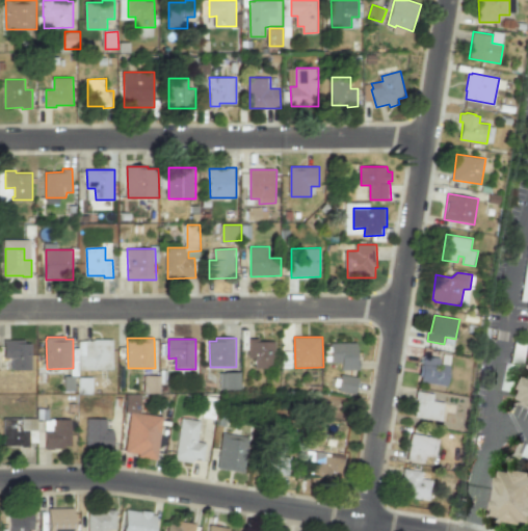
[(261,342),(260,339),(249,339),(249,359),(257,359),(257,369),(276,369),(276,342),(261,342)]
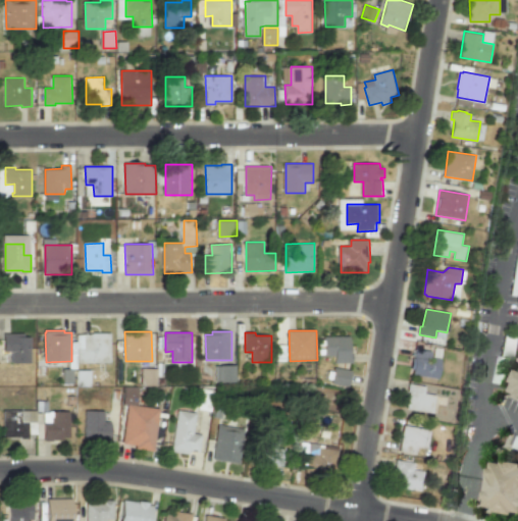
[(5,333),(5,352),(13,352),(13,363),(33,363),(32,336),(24,337),(24,333),(5,333)]
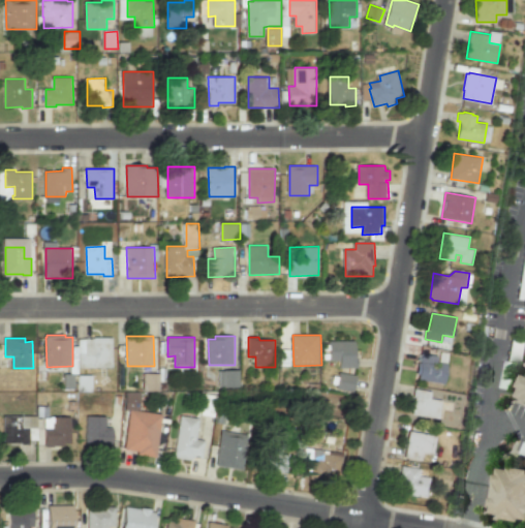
[(80,353),(80,368),(114,368),(114,338),(94,338),(94,339),(86,339),(86,353),(80,353)]
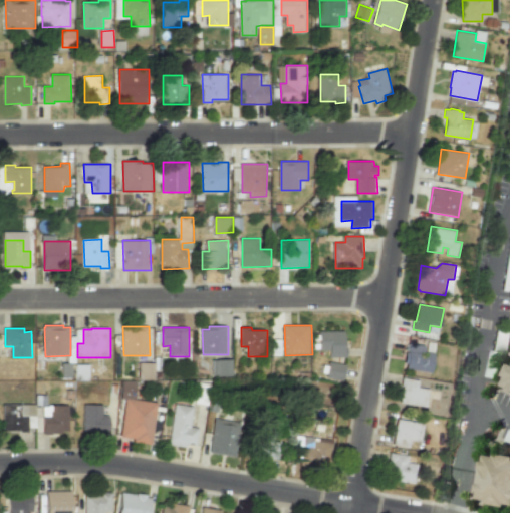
[(489,376),(501,378),(509,337),(509,332),(498,329),(489,376)]
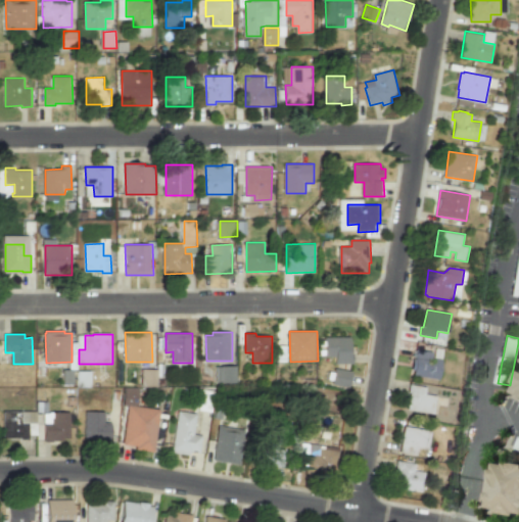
[(337,357),(337,364),(355,364),(355,353),(352,353),(351,337),(327,337),(327,357),(337,357)]
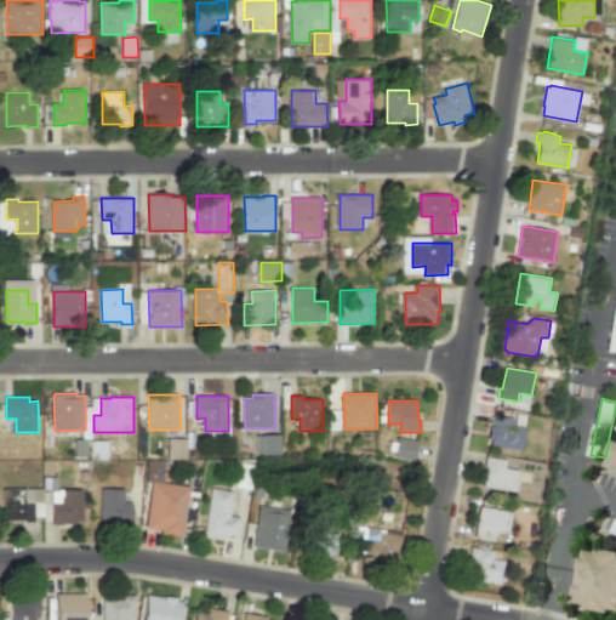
[(495,415),(492,427),(490,427),(489,439),(492,439),(490,447),(523,451),(525,428),(513,426),(514,417),(495,415)]
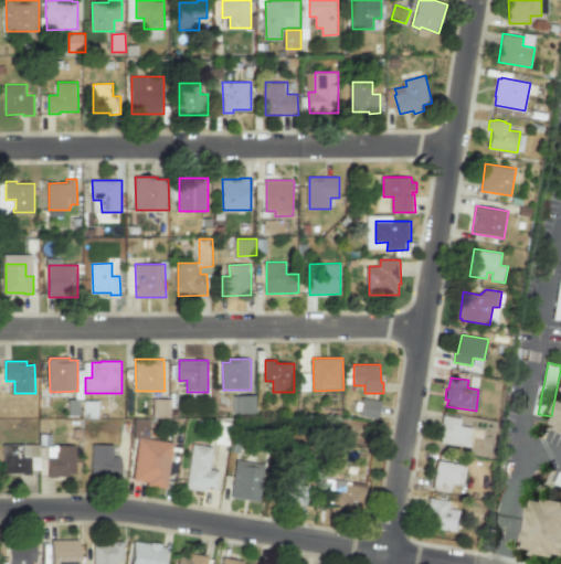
[(255,396),(235,396),(235,415),(255,415),(255,396)]
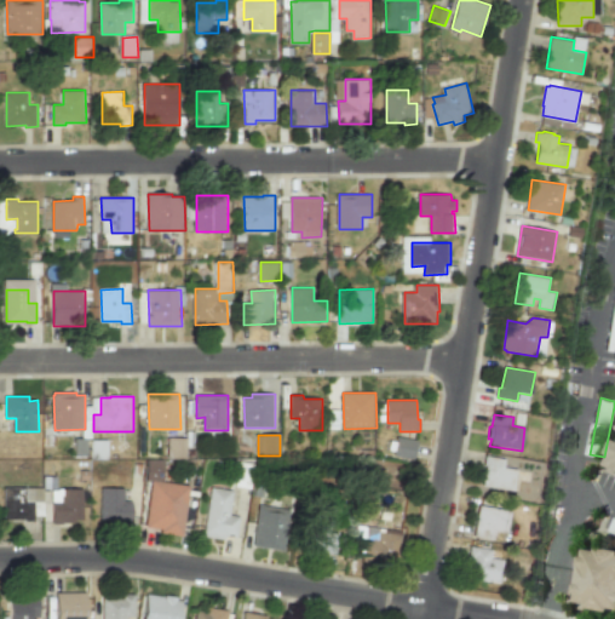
[(398,437),(396,456),(417,459),(420,441),(398,437)]
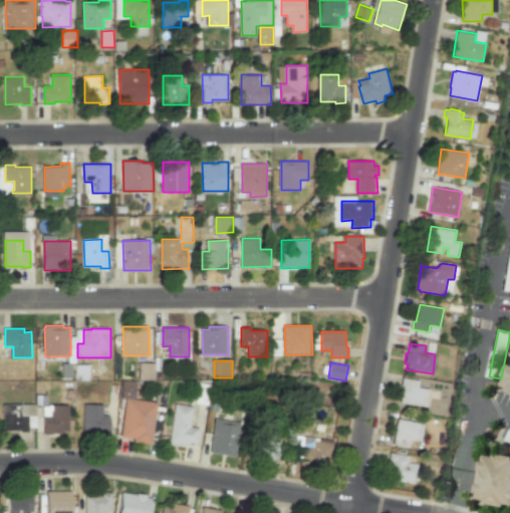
[(156,380),(156,363),(142,363),(141,380),(156,380)]
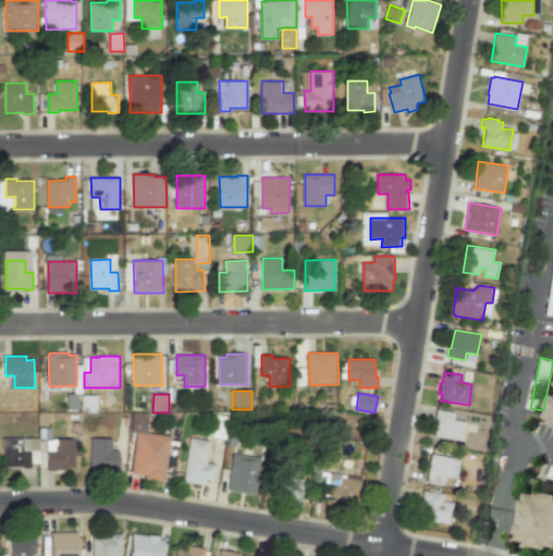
[(98,396),(83,396),(84,412),(98,412),(98,396)]
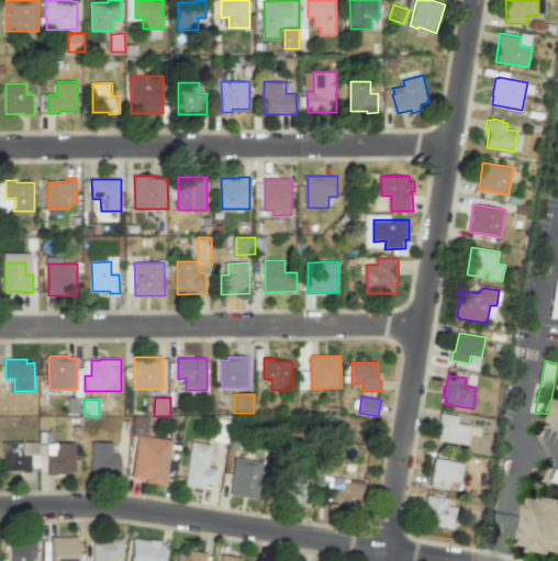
[(441,413),(439,423),(442,423),(438,441),(467,446),(470,426),(458,424),(459,416),(441,413)]
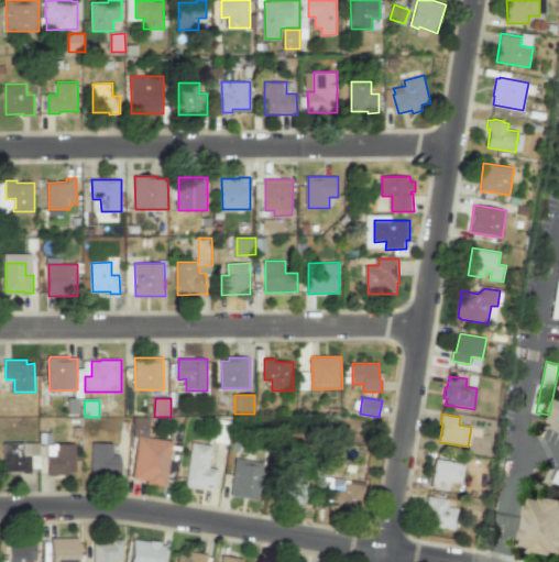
[(231,422),(218,420),(215,442),(228,444),(231,422)]
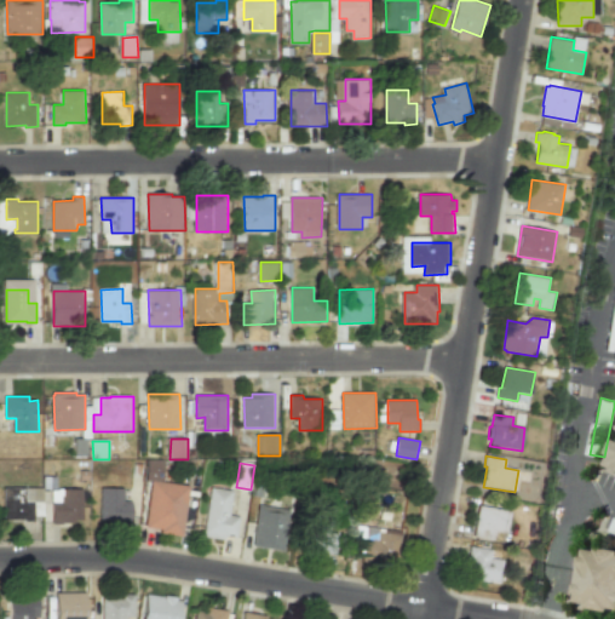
[(154,481),(147,527),(162,529),(162,533),(184,537),(191,486),(154,481)]
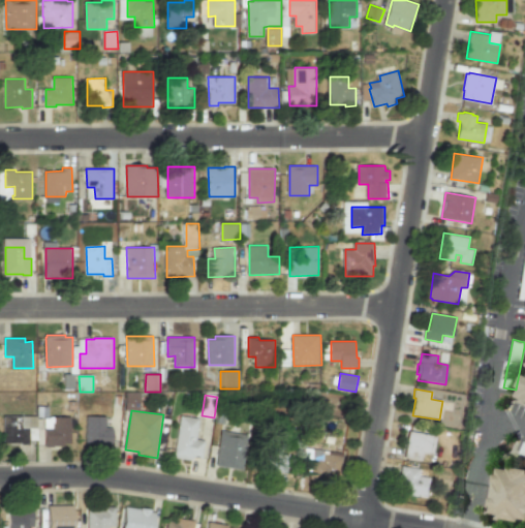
[(182,415),(176,455),(177,456),(176,458),(193,461),(193,458),(194,458),(194,457),(204,459),(206,441),(197,439),(201,418),(182,415)]
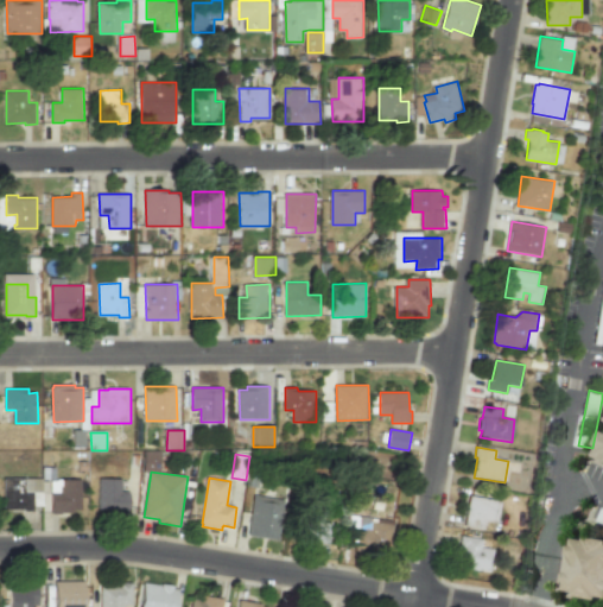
[(5,479),(6,511),(26,511),(26,512),(36,512),(36,492),(27,492),(27,479),(5,479)]
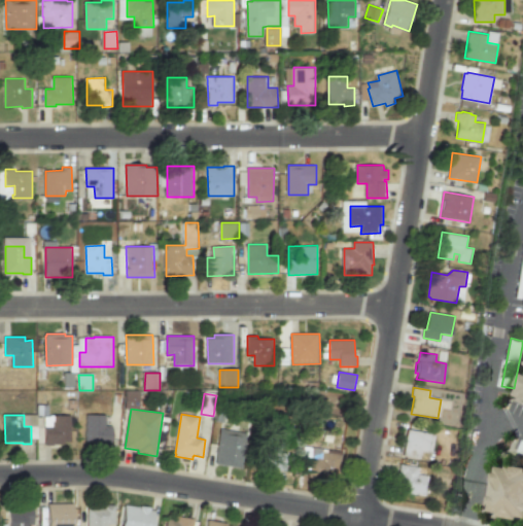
[(88,415),(86,441),(94,442),(94,444),(113,446),(113,426),(107,426),(107,416),(88,415)]
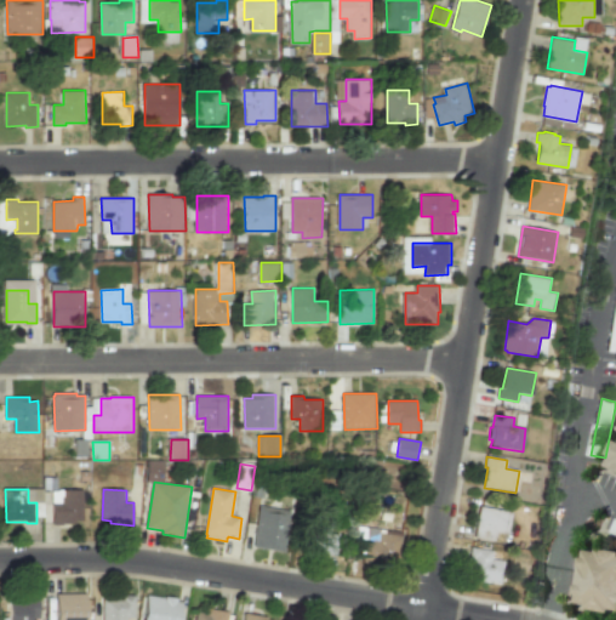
[(63,490),(63,504),(53,504),(53,525),(64,525),(64,524),(77,524),(78,522),(85,521),(85,490),(63,490)]
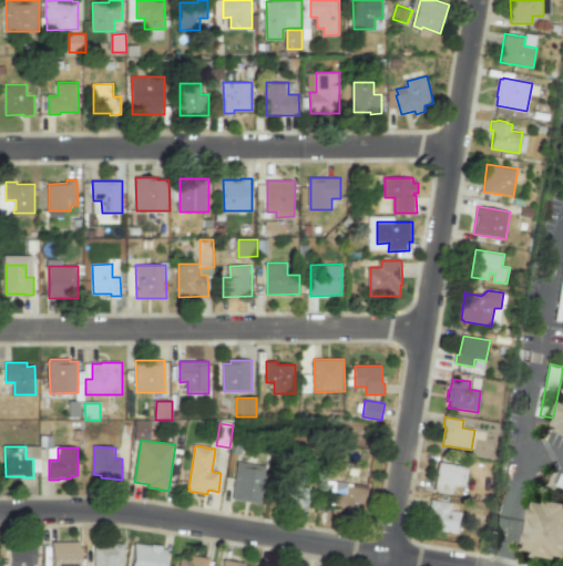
[(239,462),(233,500),(262,504),(268,466),(239,462)]
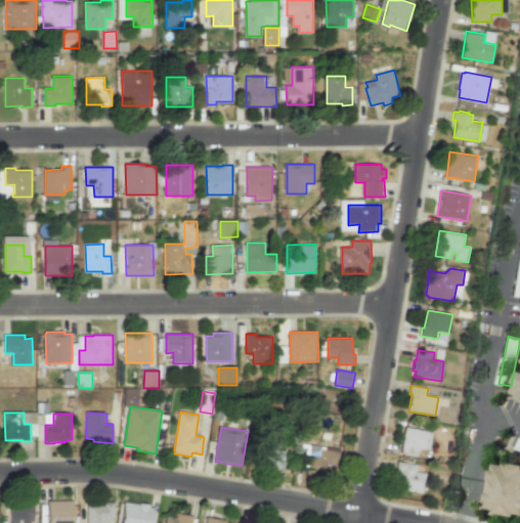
[(405,427),(401,453),(418,456),(419,449),(430,451),(433,432),(405,427)]
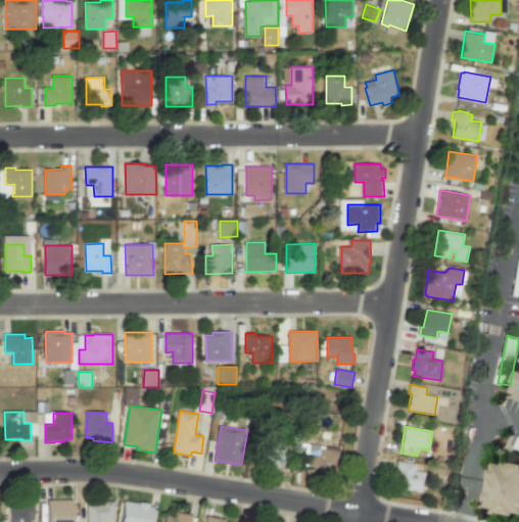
[(265,435),(261,462),(276,464),(276,466),(285,468),(288,451),(281,449),(283,438),(265,435)]
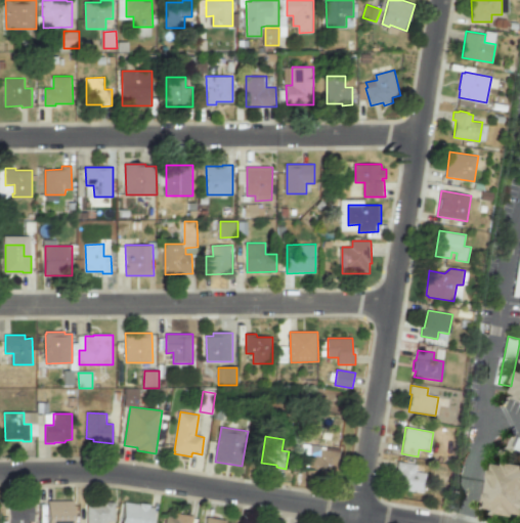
[(321,458),(311,455),(309,474),(338,478),(341,452),(322,449),(321,458)]
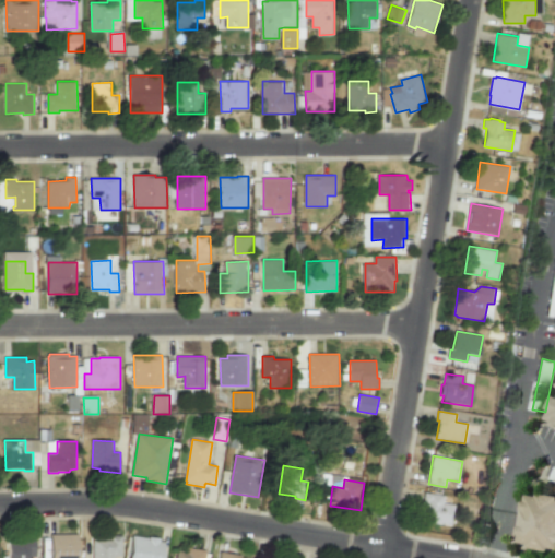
[(425,493),(423,503),(426,505),(423,522),(451,526),(455,506),(444,503),(445,496),(425,493)]
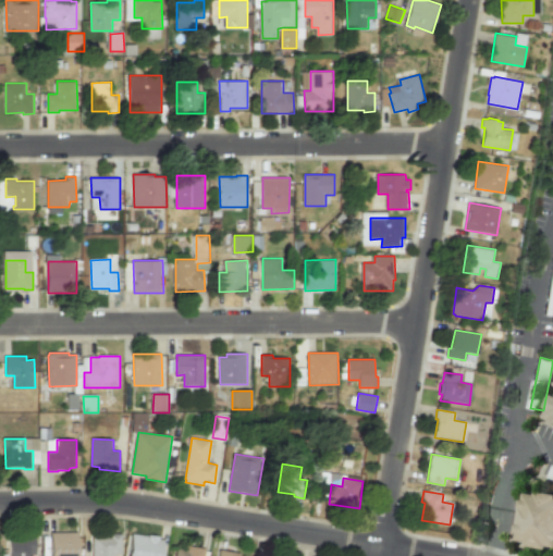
[(541,495),(541,492),(552,494),(552,551),(531,547),(531,543),(521,542),(523,534),(520,534),(523,526),(524,520),(520,520),(521,513),(525,513),(526,509),(525,509),(527,501),(529,501),(530,494),(541,495)]
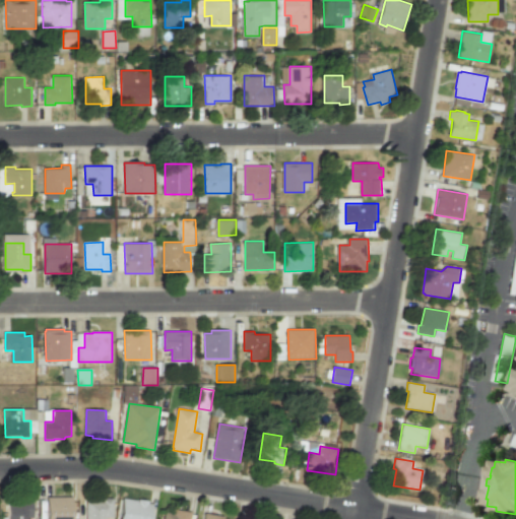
[(48,498),(48,518),(74,518),(74,497),(48,498)]
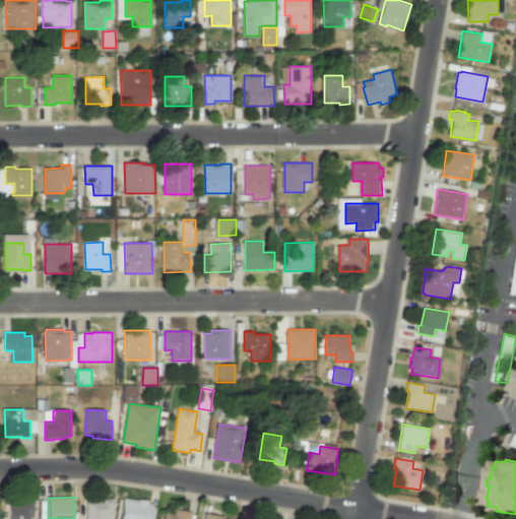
[(104,501),(87,502),(87,518),(108,518),(115,518),(115,499),(104,499),(104,501)]
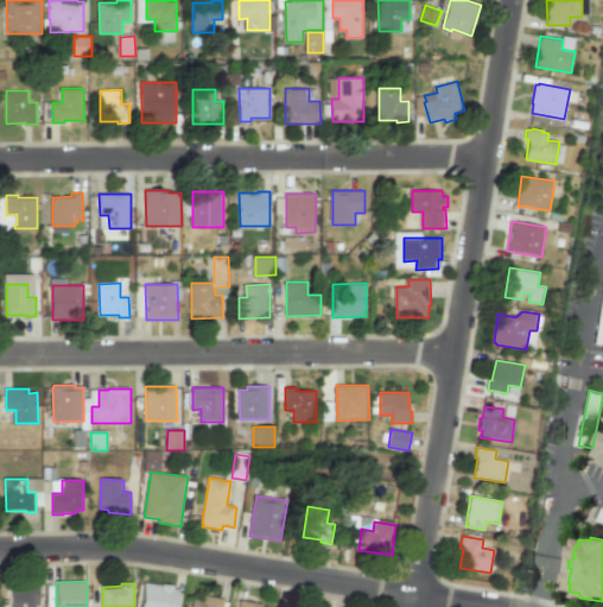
[(177,606),(181,590),(175,589),(176,586),(163,585),(163,586),(145,583),(140,606),(177,606)]
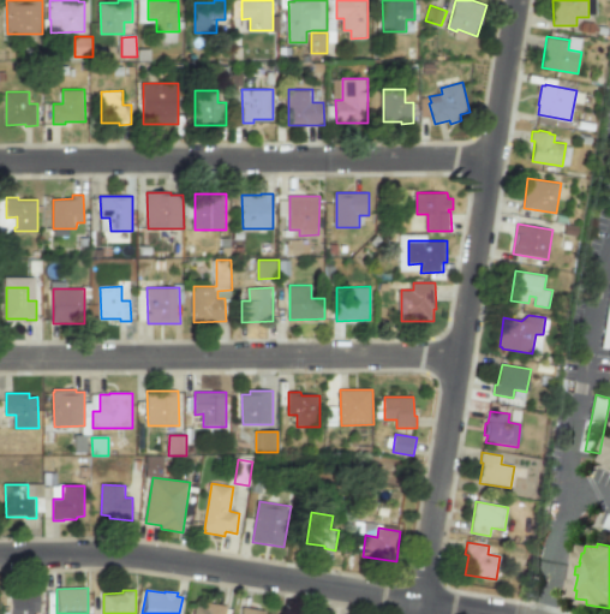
[(11,591),(11,613),(33,613),(41,613),(41,591),(11,591)]
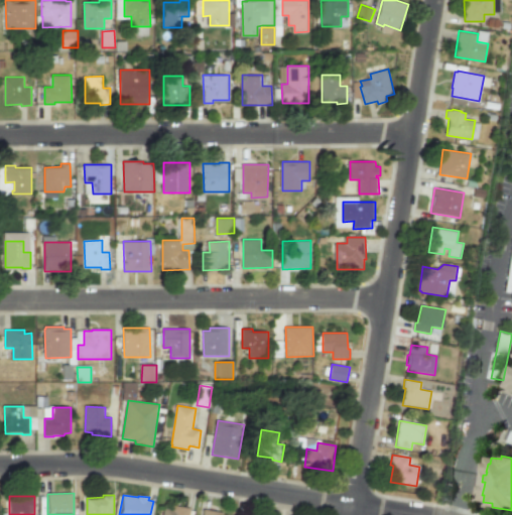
[(193,508),(190,514),(163,514),(165,507),(173,508),(173,505),(193,508)]
